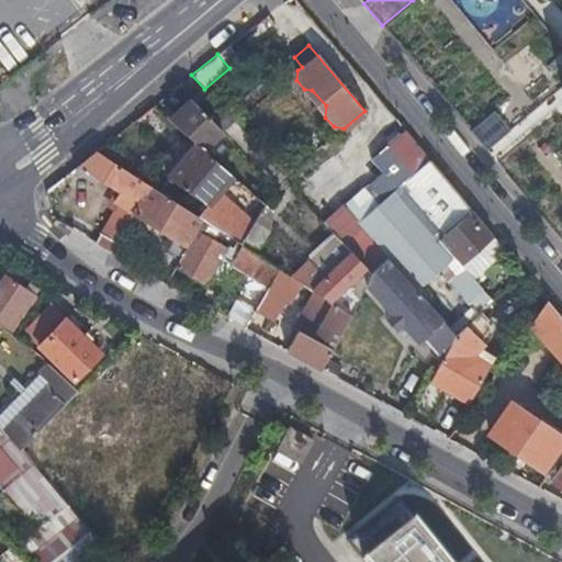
[(204,89),(199,93),(225,121),(231,116),(204,89)]
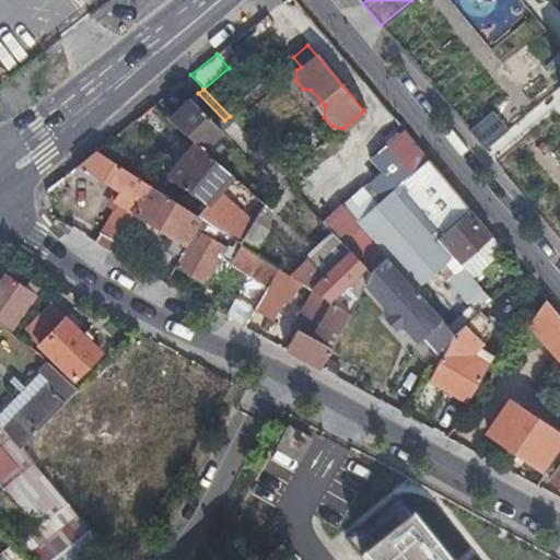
[(198,93),(189,101),(217,128),(224,120),(198,93)]
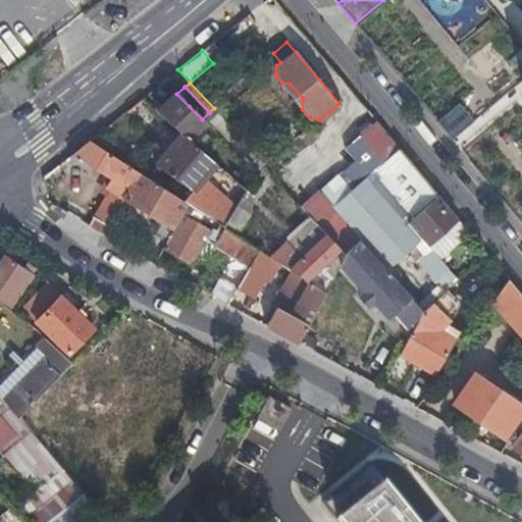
[(187,139),(205,122),(202,119),(176,94),(175,93),(155,112),(180,134),(187,139)]
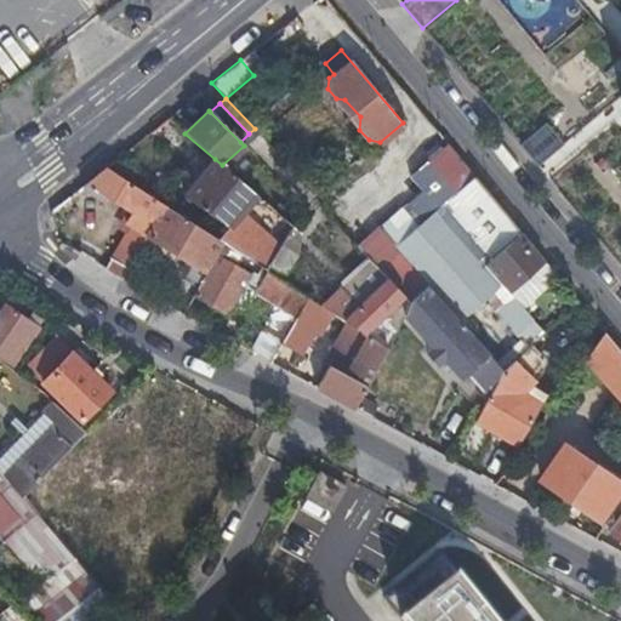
[(545,121),(518,143),(536,165),(563,143),(545,121)]
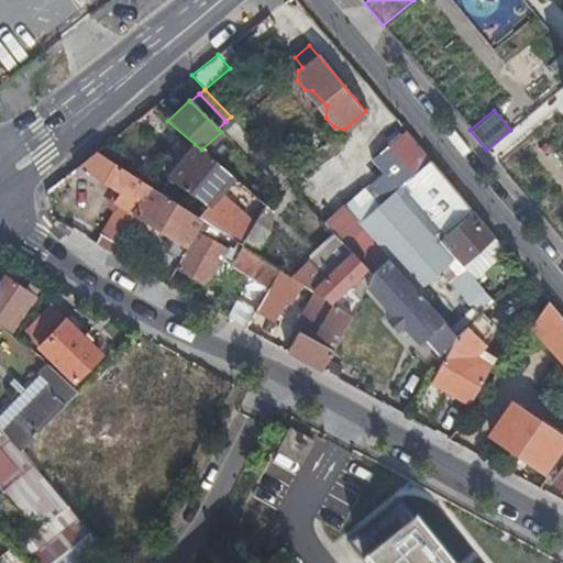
[(439,240),(472,210),(431,161),(405,130),(377,153),(389,166),(404,184),(377,206),(366,191),(345,210),(387,256),(418,290),(450,262),(434,244),(439,240)]
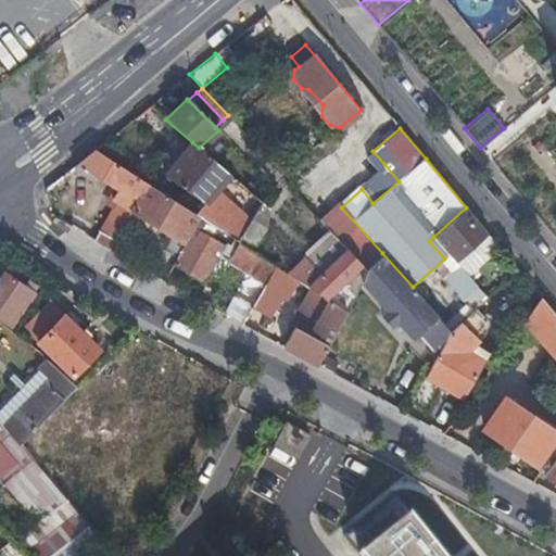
[(209,205),(201,218),(239,242),(262,204),(263,202),(199,148),(192,142),(166,175),(209,205)]
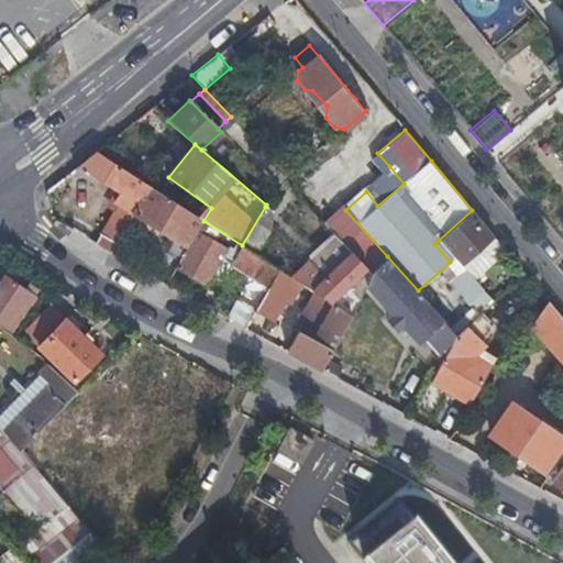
[(112,254),(134,216),(151,187),(95,153),(75,169),(94,181),(97,176),(121,191),(114,202),(119,206),(97,244),(112,254)]
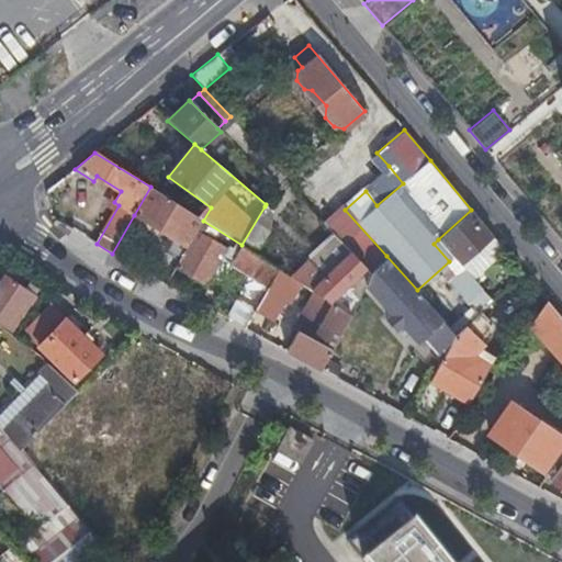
[(150,187),(134,215),(172,239),(188,248),(197,233),(203,221),(150,187)]
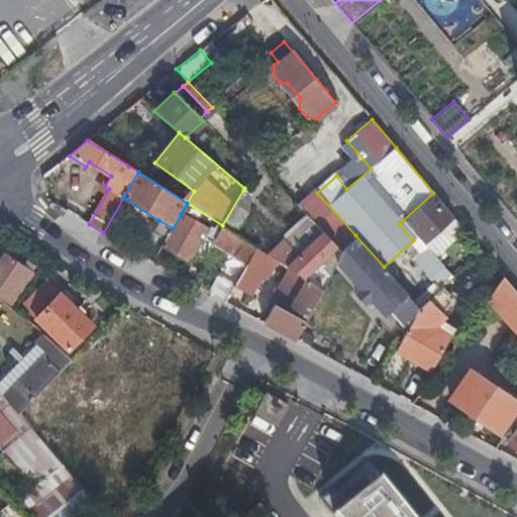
[(243,190),(222,225),(223,225),(236,234),(250,215),(251,197),(243,190)]
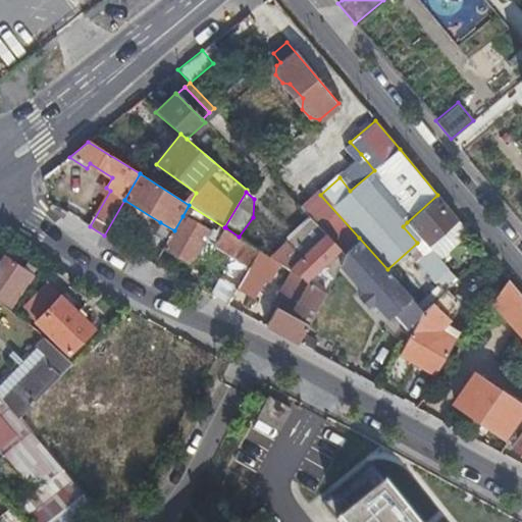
[(320,195),(302,210),(311,219),(325,235),(344,253),(359,238),(320,195)]
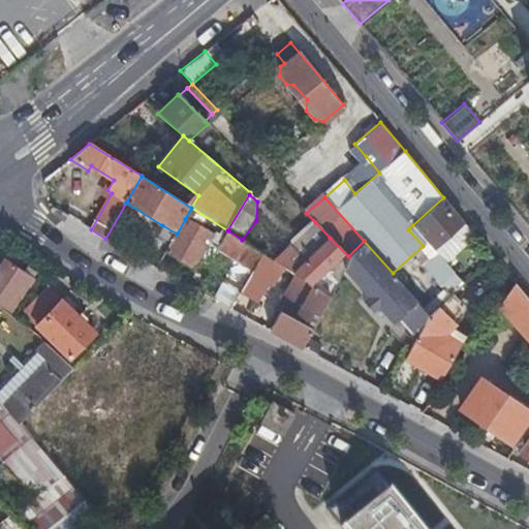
[(443,197),(412,225),(433,250),(465,222),(443,197)]
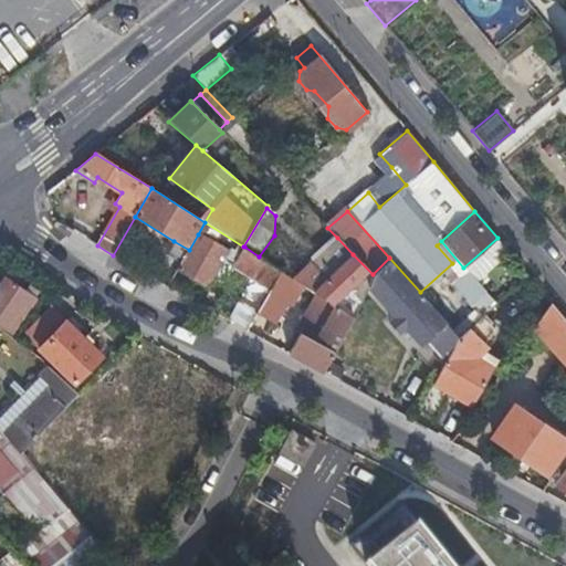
[(228,250),(198,234),(189,250),(181,264),(178,269),(209,285),(228,250)]
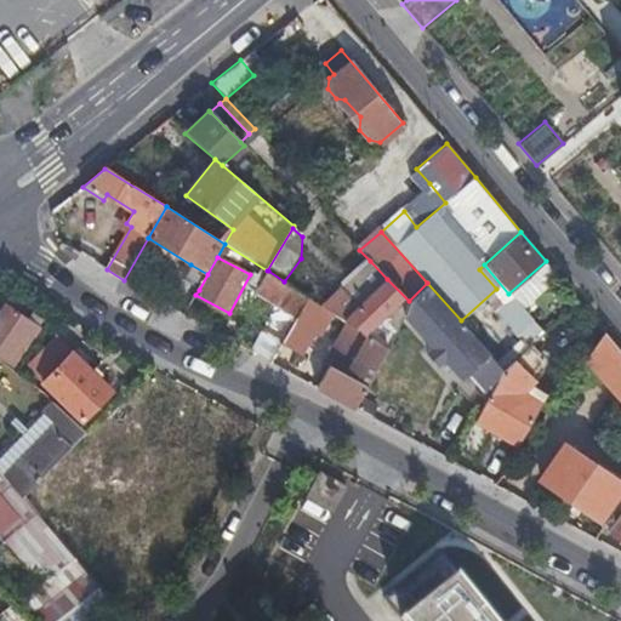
[(409,301),(387,279),(370,261),(322,305),(326,308),(347,322),(365,334),(381,317),(396,331),(403,314),(409,301)]
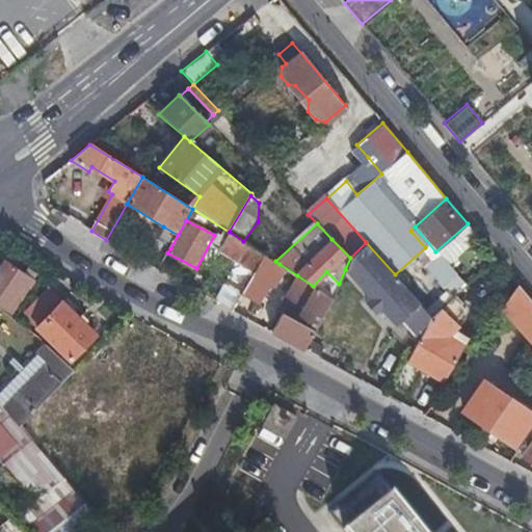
[(468,223),(435,251),(440,256),(446,262),(476,235),(468,223)]
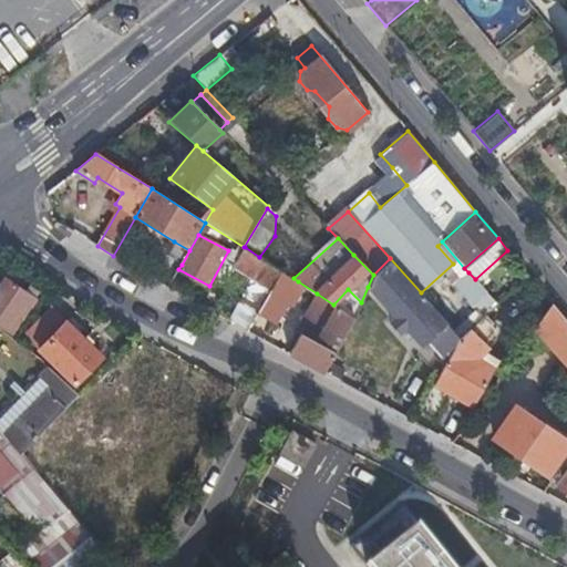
[(189,250),(174,241),(166,255),(182,265),(189,250)]
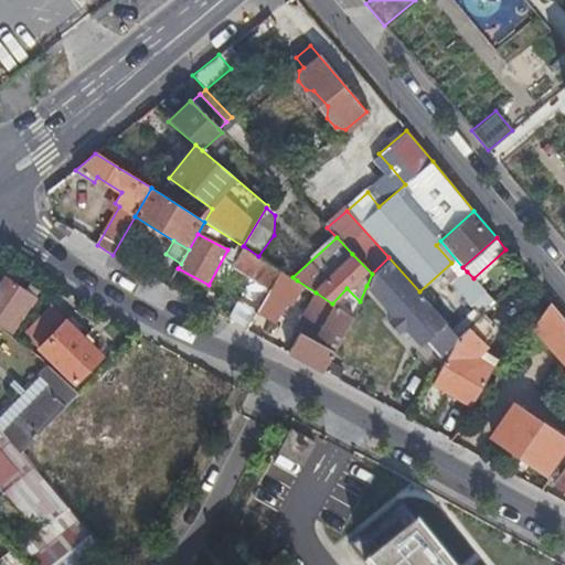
[(279,268),(258,256),(244,246),(233,265),(268,287),(279,268)]
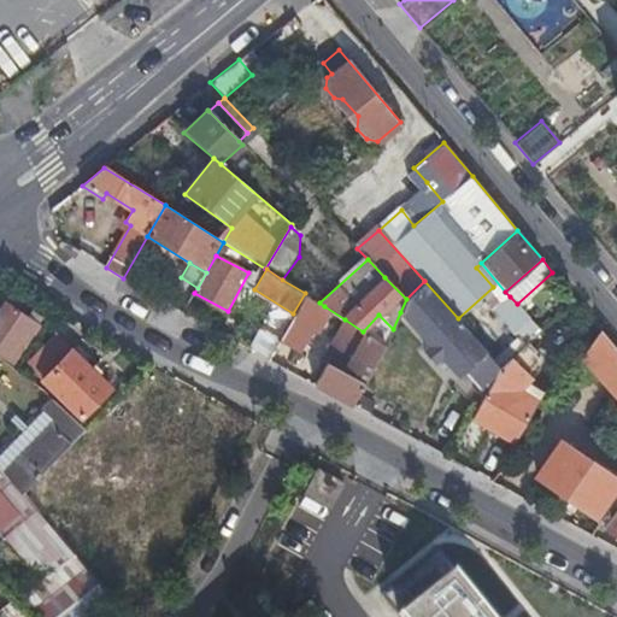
[(424,281),(406,299),(400,312),(428,344),(439,356),(457,376),(464,369),(487,393),(501,368),(458,318),(424,281)]
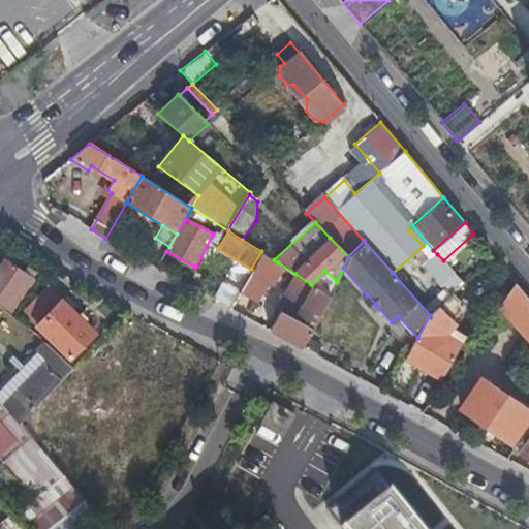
[(248,274),(240,290),(256,300),(278,262),(274,259),(261,251),(251,269),(248,274)]
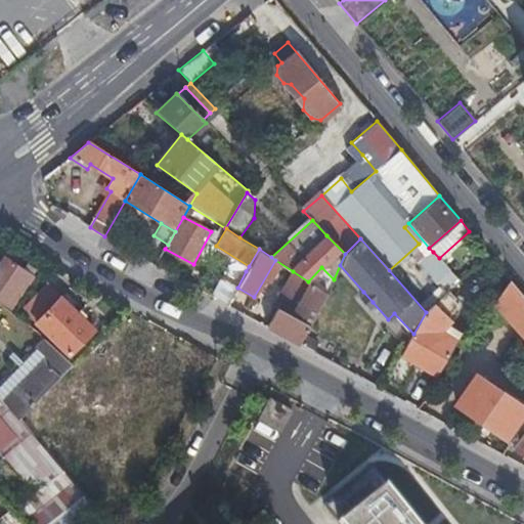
[(486,251),(480,256),(487,265),(493,260),(486,251)]
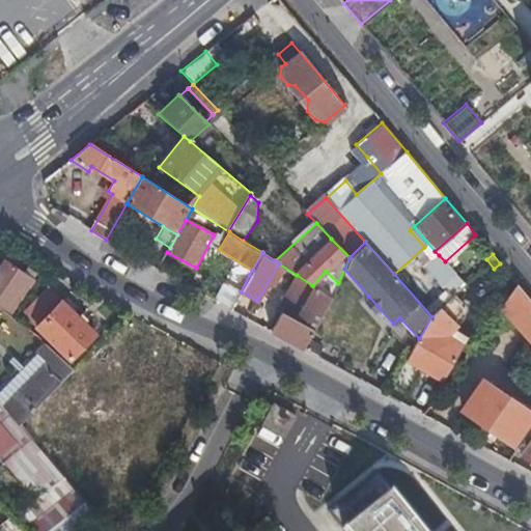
[(445,261),(439,255),(425,267),(440,282),(440,283),(452,298),(453,296),(465,285),(445,261)]
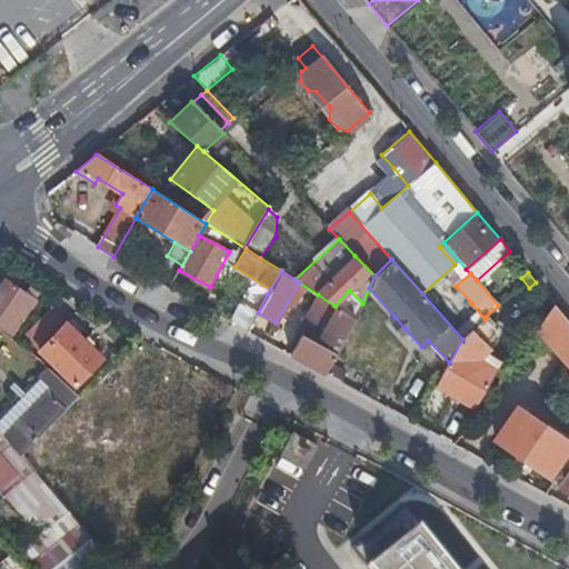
[(33,302),(5,282),(0,289),(0,328),(11,337),(33,302)]
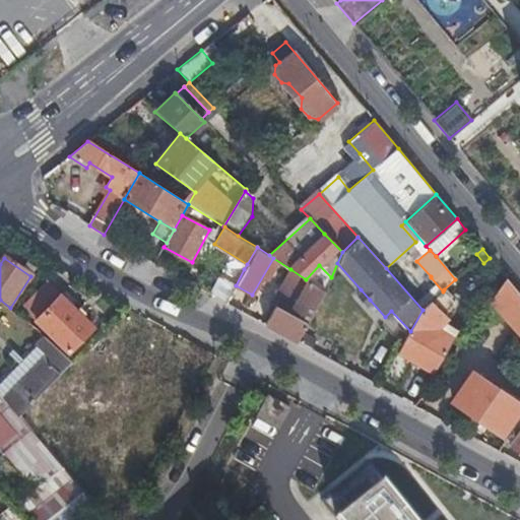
[(230,261),(210,296),(225,304),(236,285),(244,269),(230,261)]
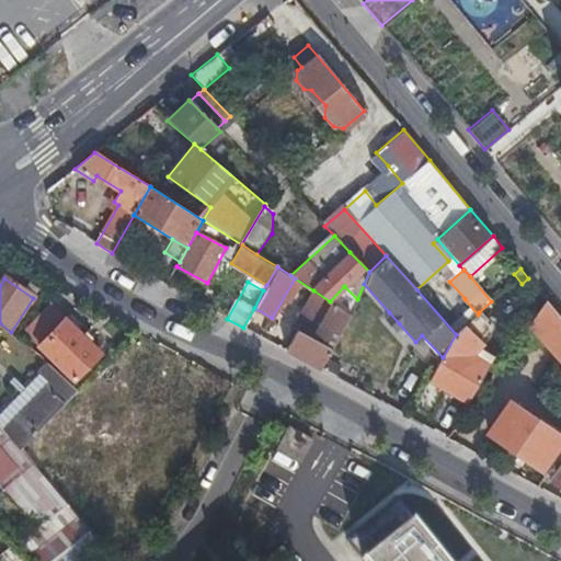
[(330,301),(313,290),(302,310),(307,313),(286,352),(321,370),(325,361),(351,315),(330,301)]
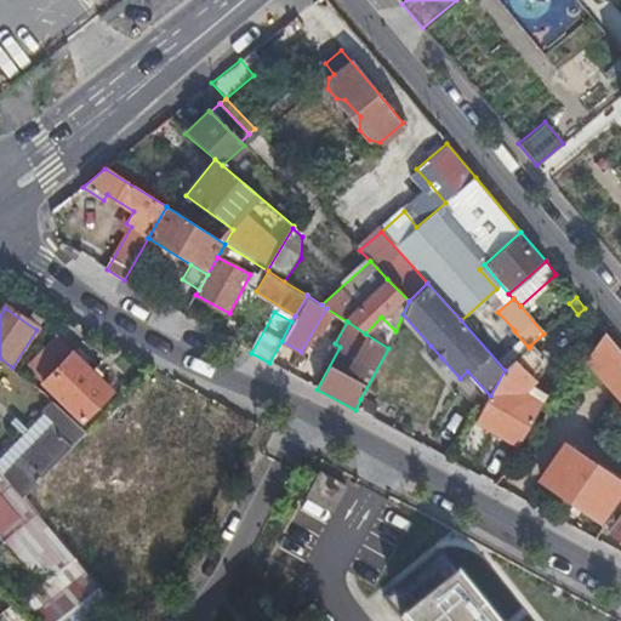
[(620,391),(620,351),(604,331),(588,354),(620,391)]
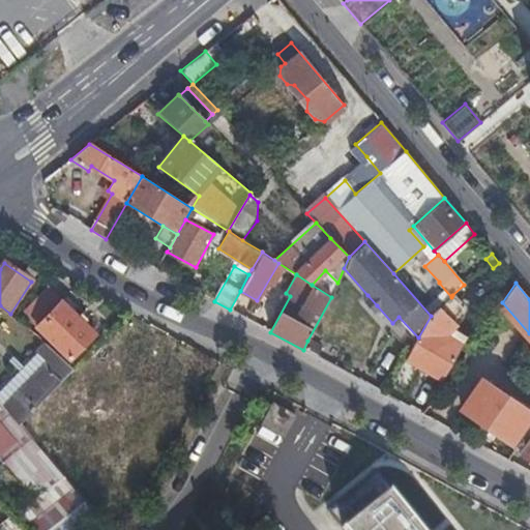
[(94,335),(61,302),(50,291),(25,317),(35,328),(69,361),(94,335)]
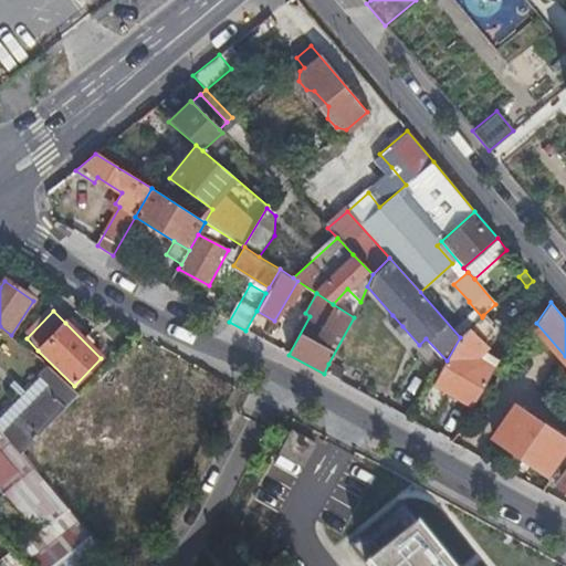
[(402,326),(392,315),(386,321),(396,332),(402,326)]
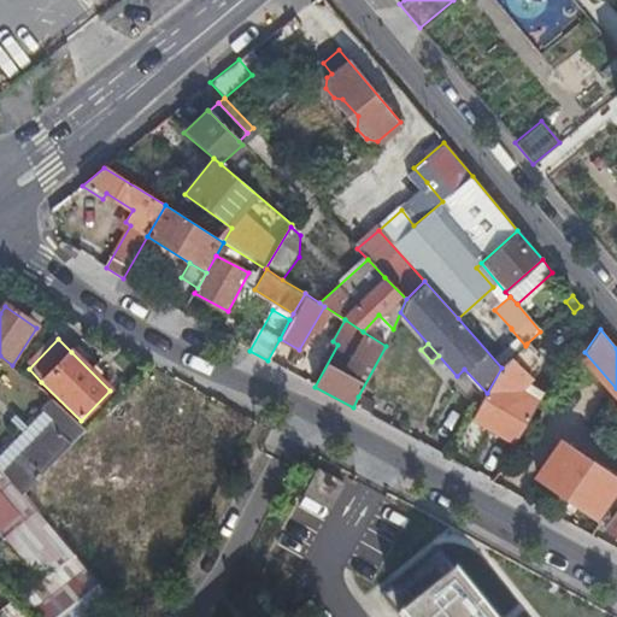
[(527,344),(526,346),(501,368),(487,393),(457,447),(475,457),(491,429),(513,442),(541,393),(521,381),(526,377),(524,376),(539,362),(533,354),(535,352),(527,344)]
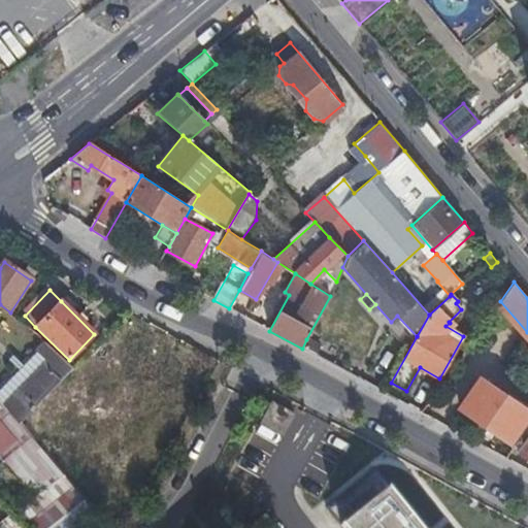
[(78,409),(73,420),(79,423),(75,430),(70,427),(60,446),(79,456),(75,465),(107,483),(135,430),(133,428),(157,384),(163,387),(174,363),(142,345),(142,344),(127,335),(118,354),(123,356),(120,363),(113,360),(107,372),(102,370),(95,386),(88,382),(74,407),(78,409)]
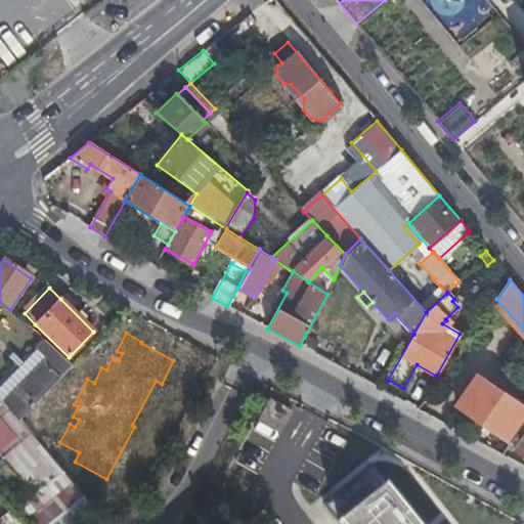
[(317,344),(304,337),(300,346),(312,352),(317,344)]
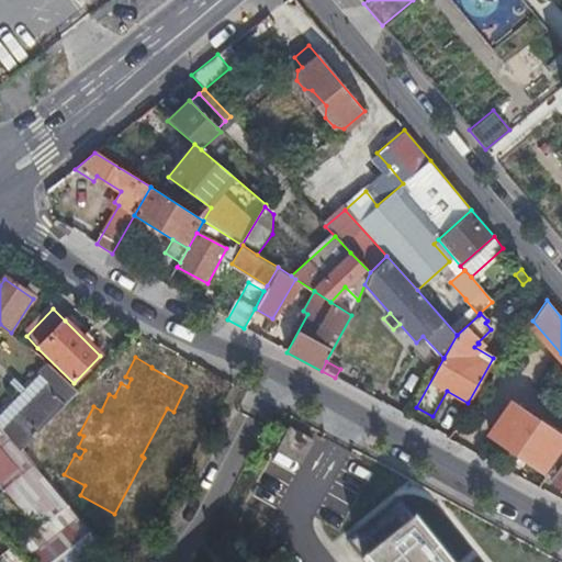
[(0,428),(19,451),(76,392),(45,364),(0,411),(0,428)]
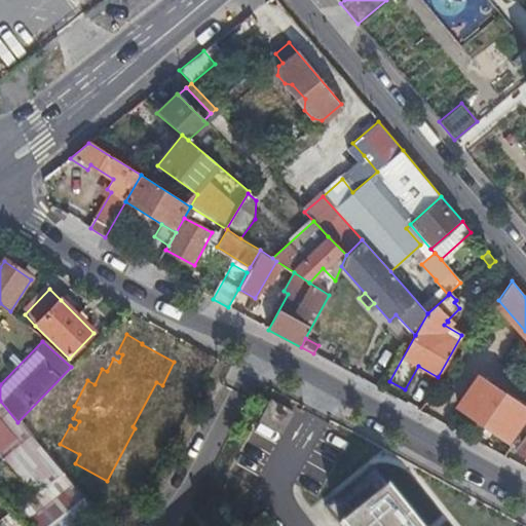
[(117,352),(113,359),(119,362),(122,354),(117,352)]
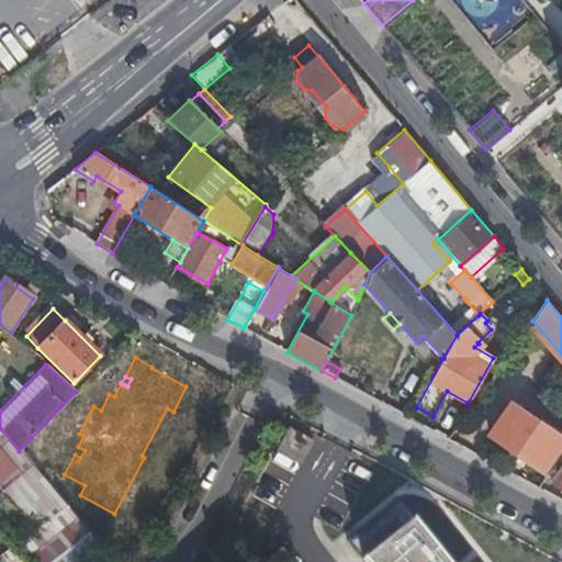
[(540,425),(509,405),(489,436),(542,472),(561,440),(561,439),(546,429),(549,426),(542,422),(540,425)]
